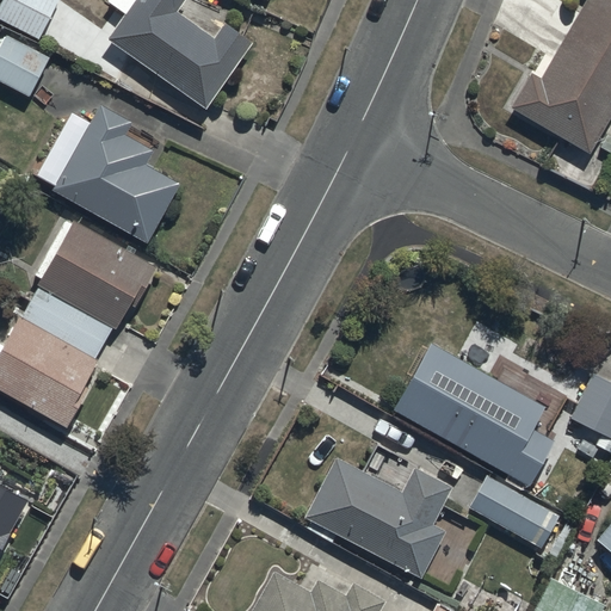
[(59,0),(1,0),(0,2),(0,23),(36,43),(59,0)]
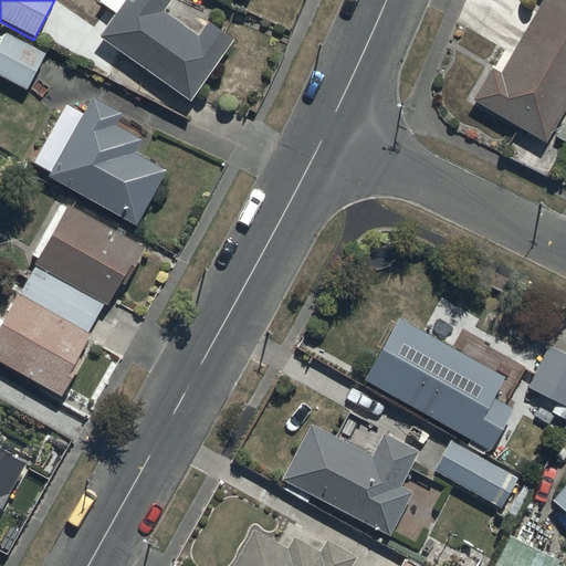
[(122,0),(96,37),(188,102),(231,40),(206,22),(196,37),(161,12),(169,0),(122,0)]
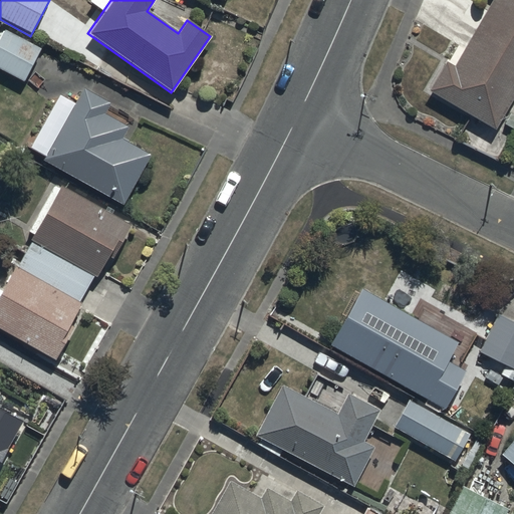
[(513,114),(506,110),(513,96),(513,0),(481,0),(490,5),(454,68),(446,63),(429,91),(495,130),(500,121),(513,129),(513,125),(513,114)]
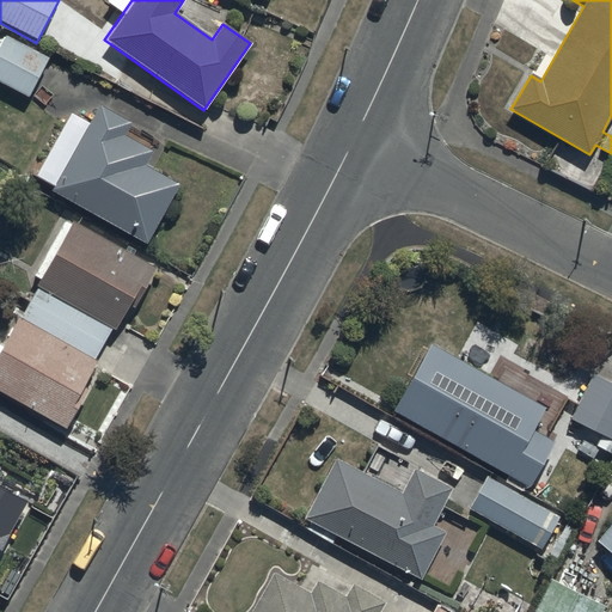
[(48,60),(4,36),(0,42),(0,84),(28,98),(48,60)]
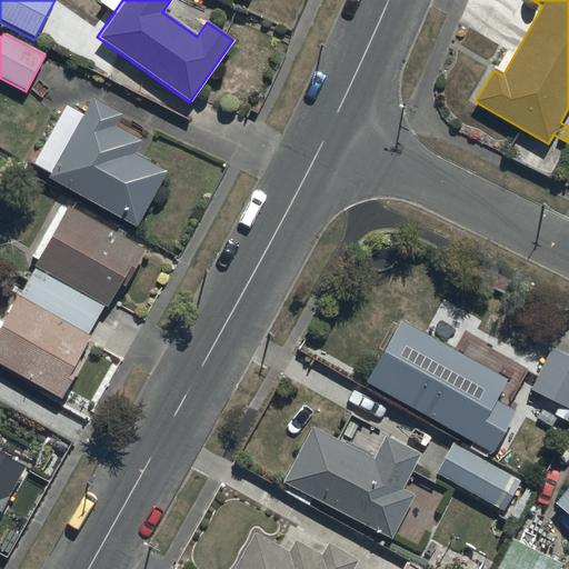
[(90,98),(46,178),(136,228),(167,173),(133,155),(140,143),(112,128),(120,115),(90,98)]
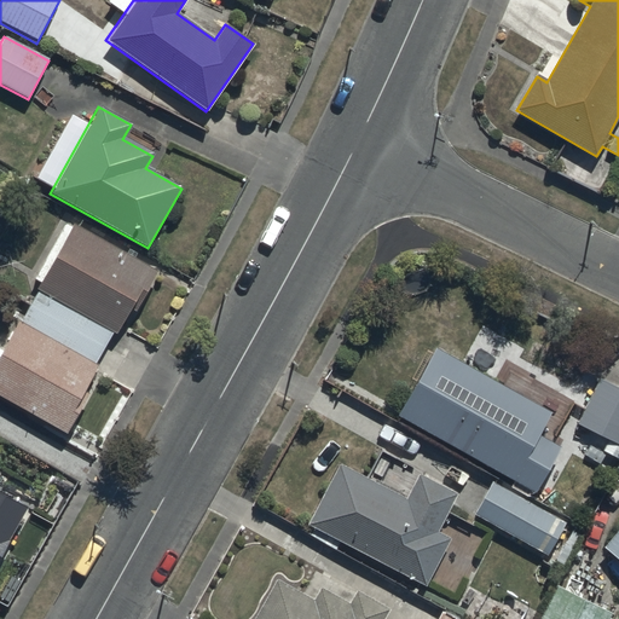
[(73,229),(64,225),(34,282),(40,285),(4,356),(0,353),(0,400),(64,435),(100,369),(94,365),(110,335),(120,341),(158,268),(75,225),(73,229)]
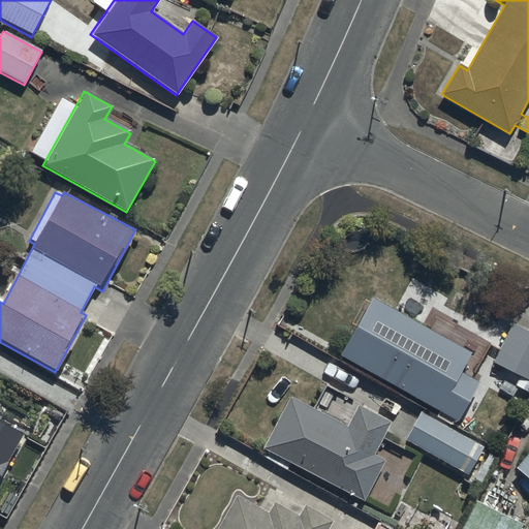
[(371,300),(339,358),(457,422),(479,381),(461,372),(471,354),(371,300)]
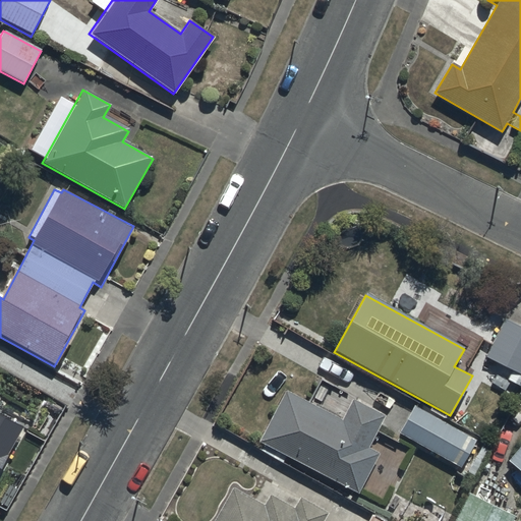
[(520,329),(503,321),(485,357),(520,374),(520,329)]
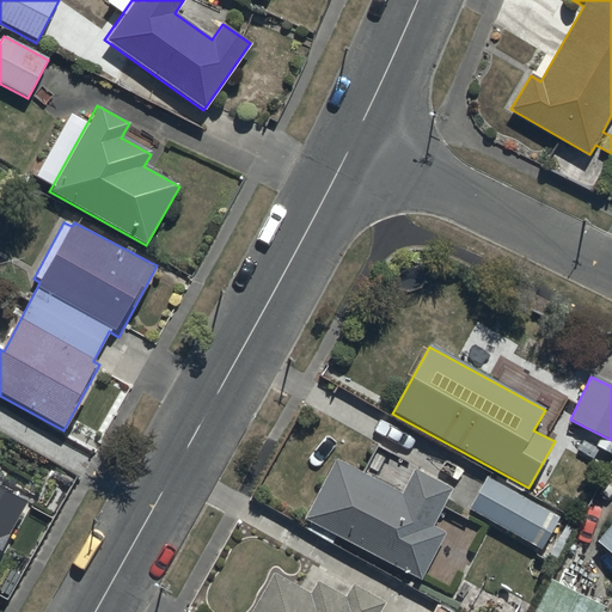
[(331,543),(335,536),(421,581),(446,534),(432,526),(452,489),(414,469),(401,495),(336,460),(304,520),(310,524),(306,530),(331,543)]
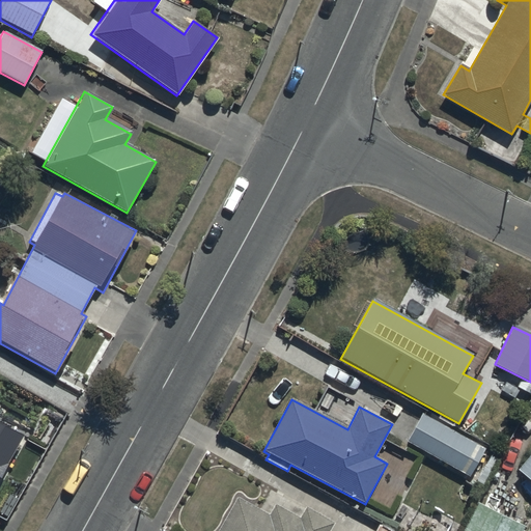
[(422,414),(407,442),(470,476),(485,449),(422,414)]
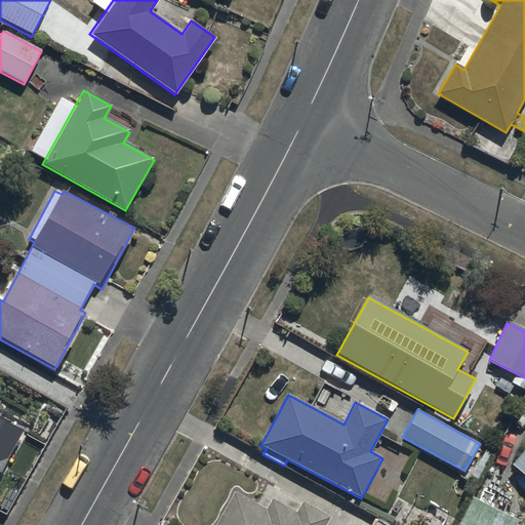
[(0,470),(23,430),(0,416),(0,470)]
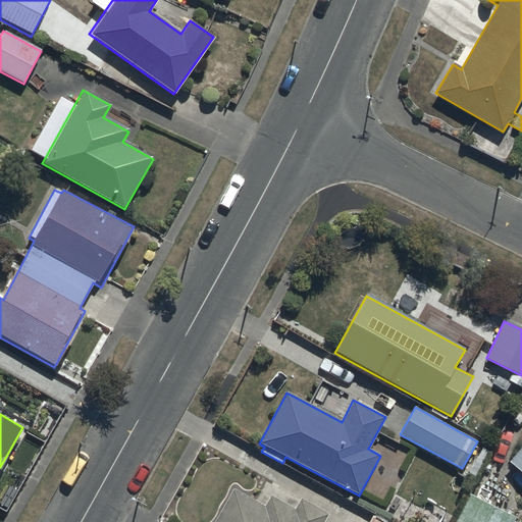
[(521,445),(508,462),(521,474),(521,445)]
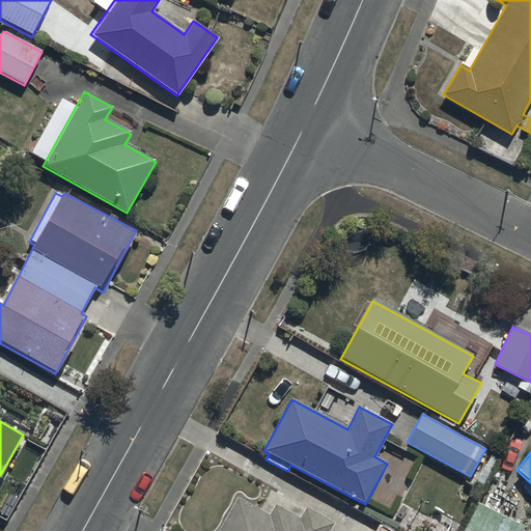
[(239,497),(218,530),(332,530),(336,524),(306,506),(299,518),(275,504),(269,514),(239,497)]
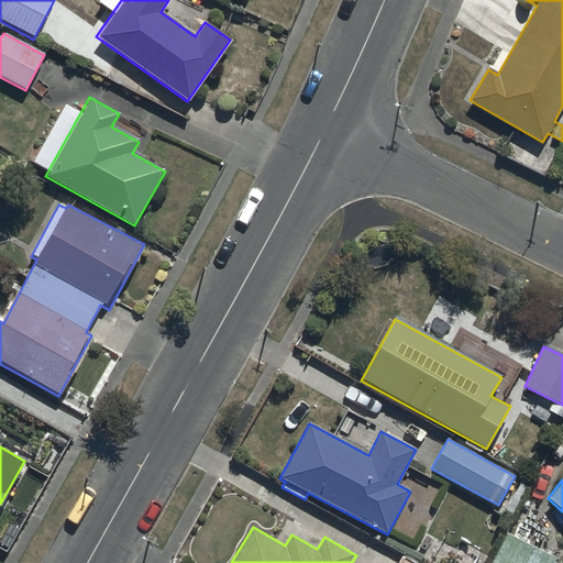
[(553,562),(555,559),(506,533),(490,562),(553,562)]
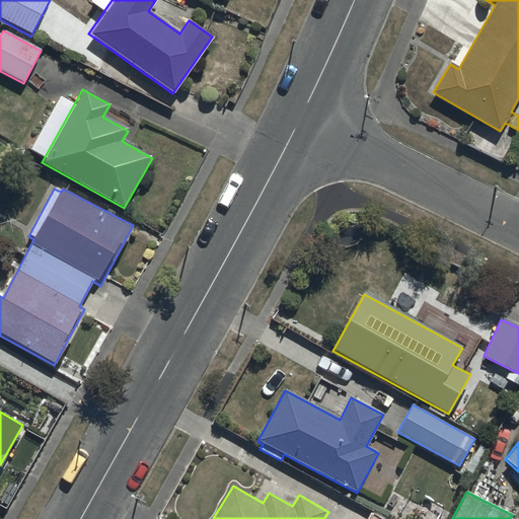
All buildings are outlined.
